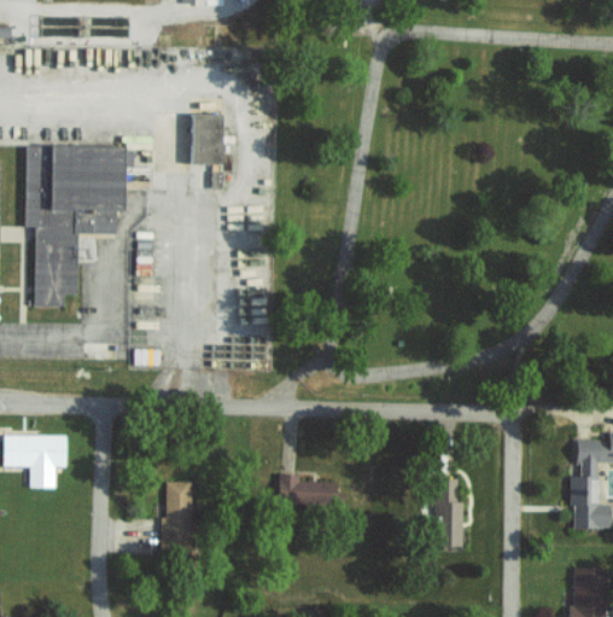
[(191,163),(222,163),(223,114),(192,112),(191,163)]
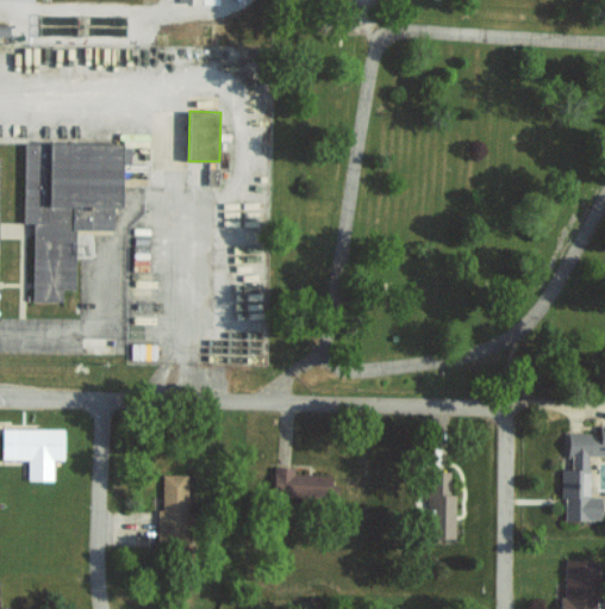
[(26,142),(26,223),(35,223),(35,303),(64,303),(64,290),(76,290),(76,231),(116,231),(116,207),(122,207),(122,143),(26,142)]
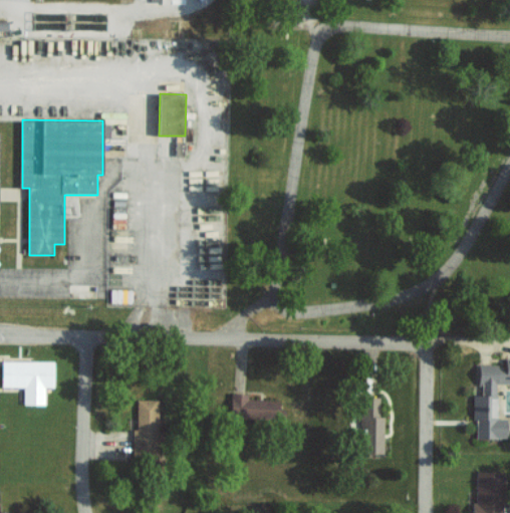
[(112,290),(113,302),(131,302),(130,290),(112,290)]
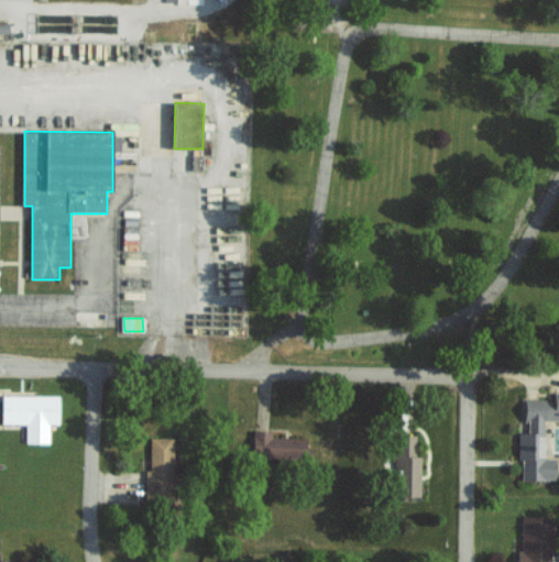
[(547,420),(558,419),(558,393),(556,393),(556,400),(527,400),(527,432),(521,432),(521,460),(524,460),(524,480),(558,481),(558,459),(546,459),(547,420)]
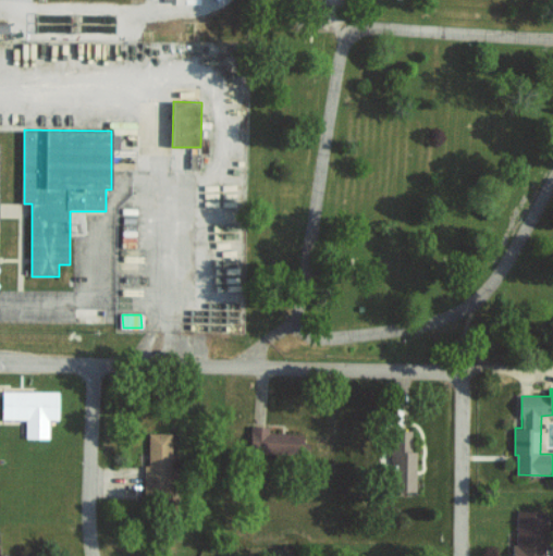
[(60,392),(3,392),(2,419),(27,420),(27,439),(51,440),(51,420),(60,420),(60,392)]
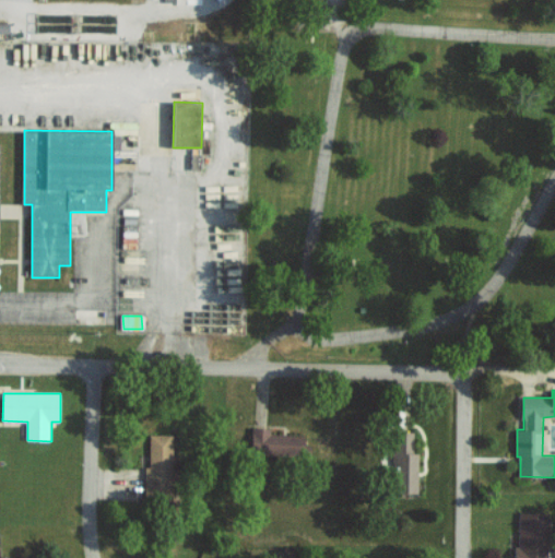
[(252,454),(306,456),(307,436),(271,435),(272,428),(254,427),(252,454)]
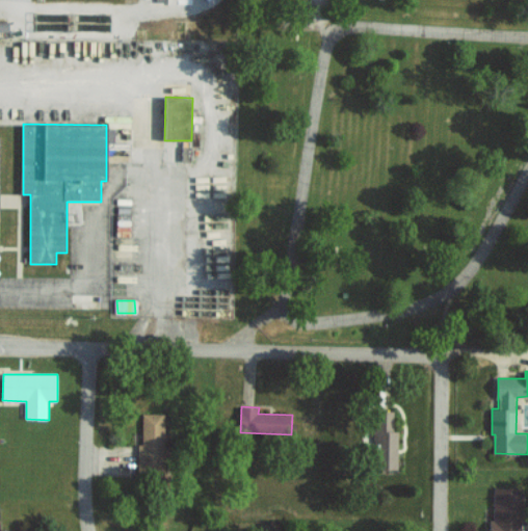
[(398,412),(376,410),(375,470),(397,470),(398,412)]
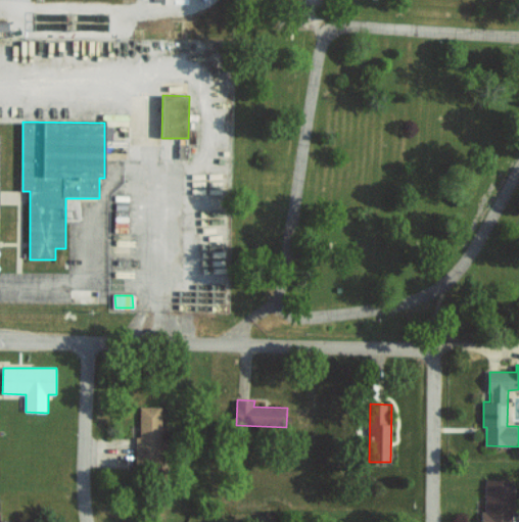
[(163,407),(141,406),(141,437),(138,437),(138,466),(162,467),(163,407)]
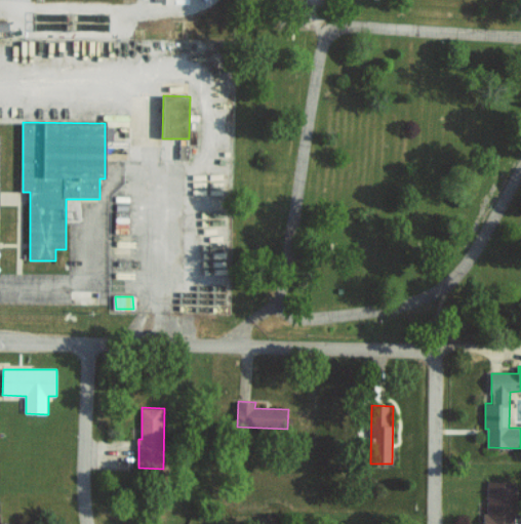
[(515,523),(515,482),(487,482),(486,523),(515,523)]
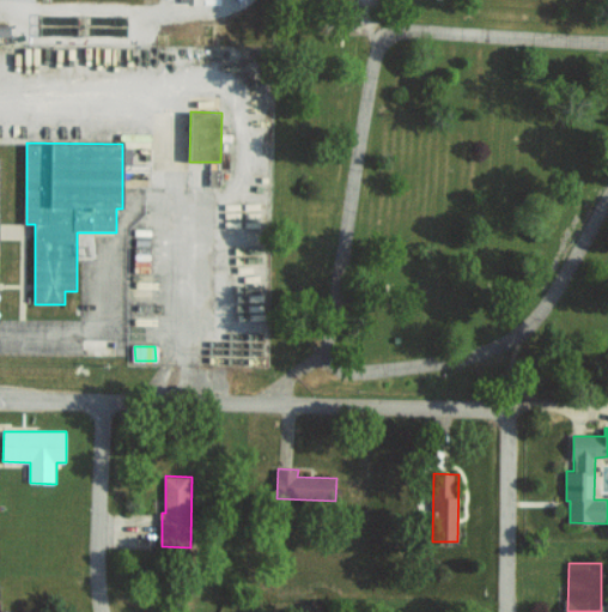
All buildings are outlined.
